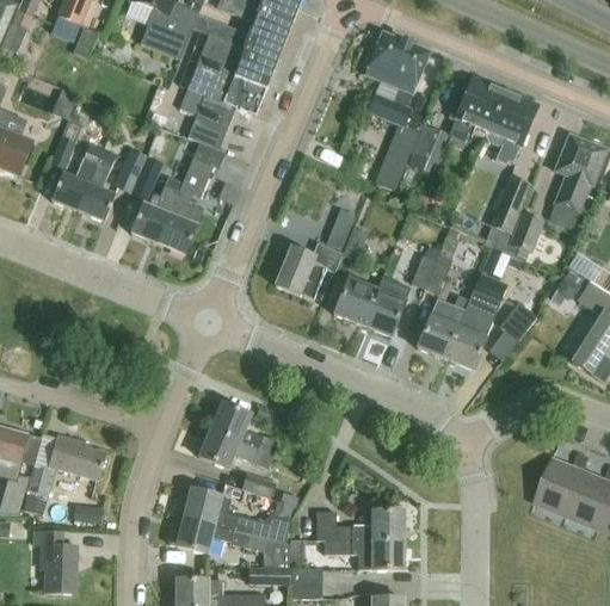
[(0,0),(0,45),(18,2),(12,0),(0,0)]
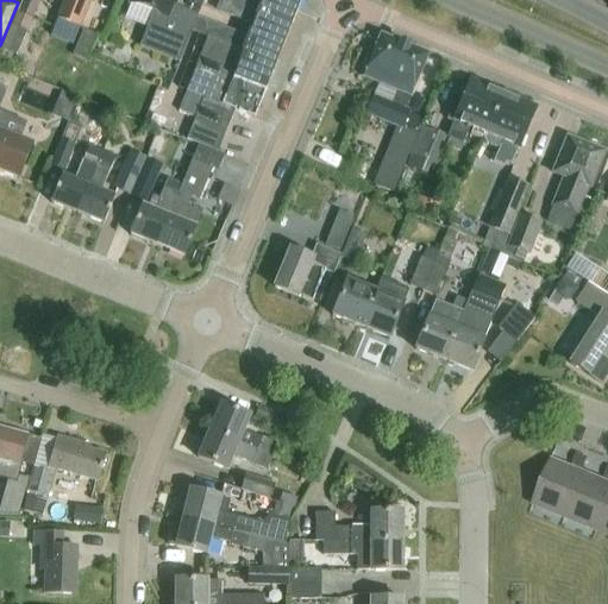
[(22,0),(18,8),(32,14),(38,0),(22,0)]
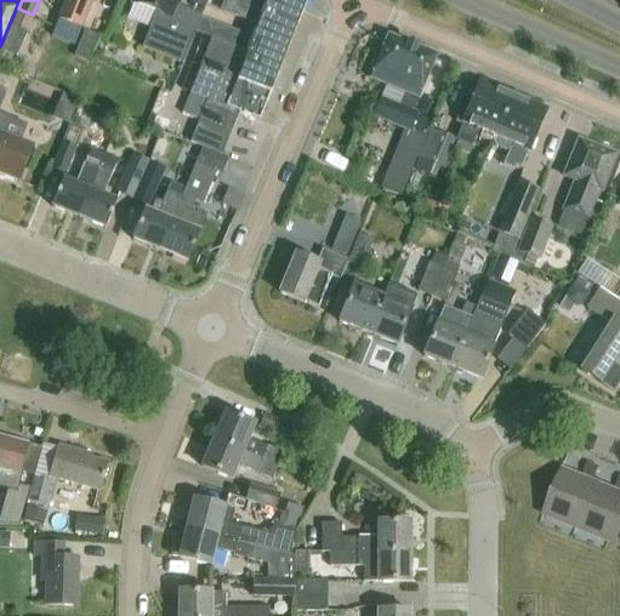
[(63,0),(58,13),(83,23),(91,0),(63,0)]
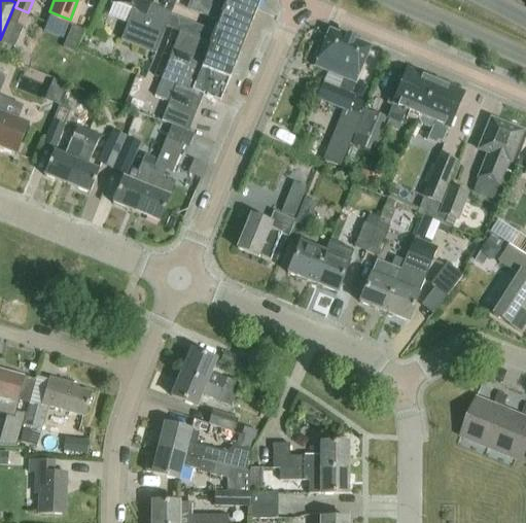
[(118,0),(133,6),(120,36),(154,50),(172,11),(151,2),(152,0),(118,0)]
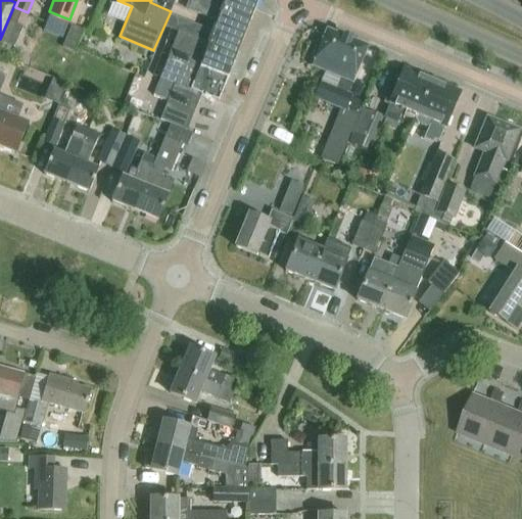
[(160,76),(153,92),(167,97),(159,116),(189,128),(199,100),(202,92),(219,99),(257,0),(225,0),(222,7),(216,22),(208,42),(196,37),(179,30),(160,76)]
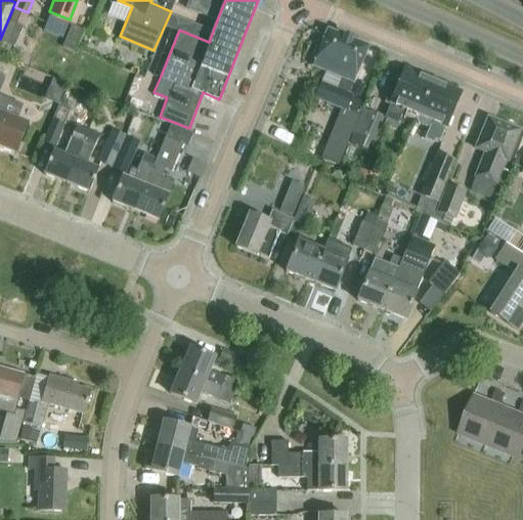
[(191,0),(189,6),(218,18),(222,7),(225,0),(191,0)]
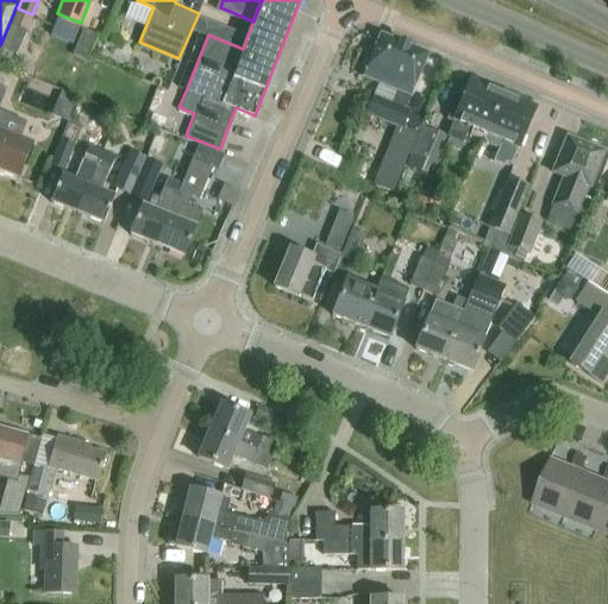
[(25,33),(32,14),(18,8),(10,26),(25,33)]
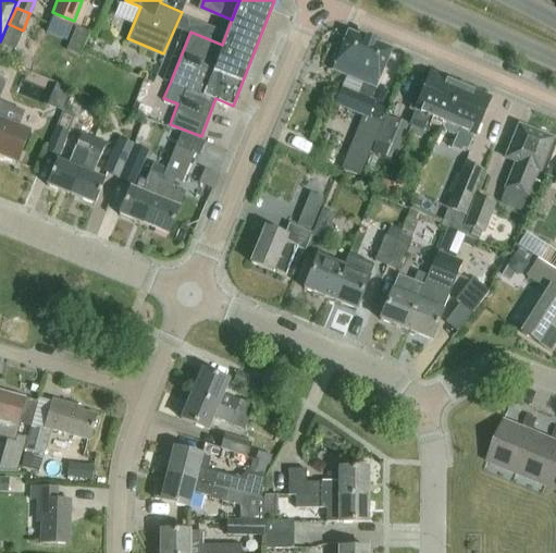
[(89,29),(76,24),(66,48),(78,53),(89,29)]
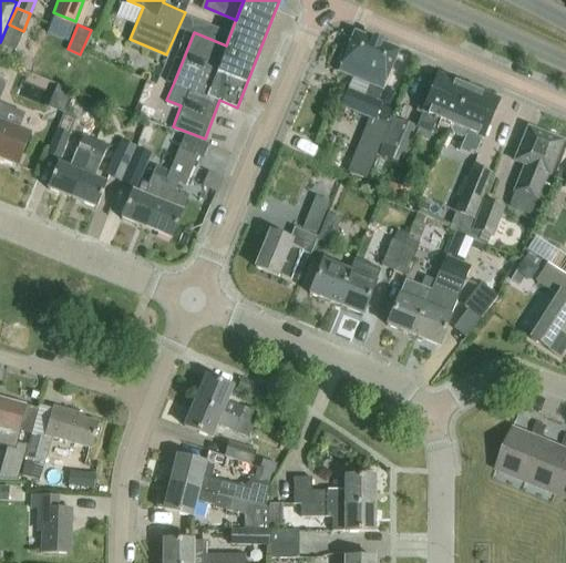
[(381,100),(378,99),(399,50),(356,31),(340,69),(370,81),(366,90),(362,89),(360,92),(348,86),(341,103),(374,118),(381,100)]
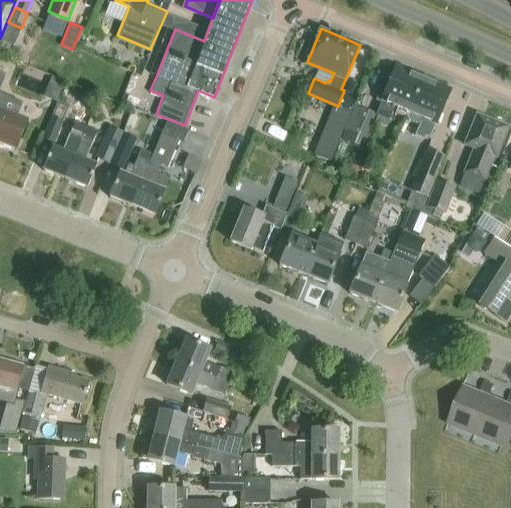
[(397,103),(409,109),(406,114),(407,116),(424,78),(397,65),(388,86),(383,83),(376,98),(382,100),(377,111),(378,112),(375,119),(387,125),(397,103)]
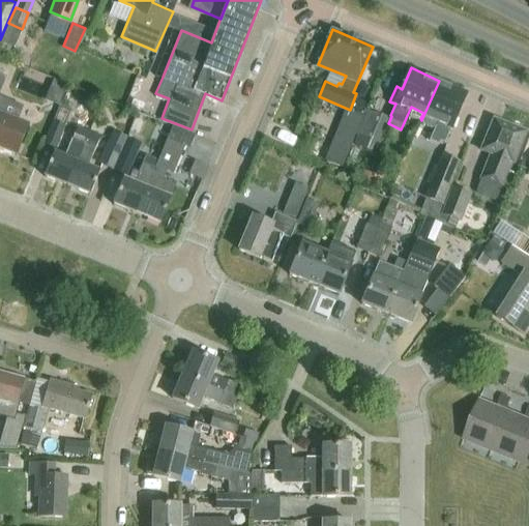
[(0,75),(0,147),(16,154),(28,124),(13,119),(20,105),(0,96),(0,89),(5,78),(0,75)]
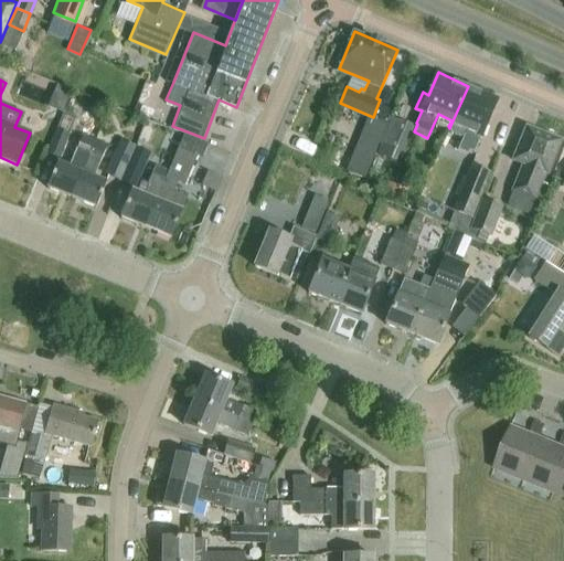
[(459,135),(465,133),(459,148),(469,151),(470,147),(475,149),(497,98),(468,86),(449,128),(451,130),(459,135)]
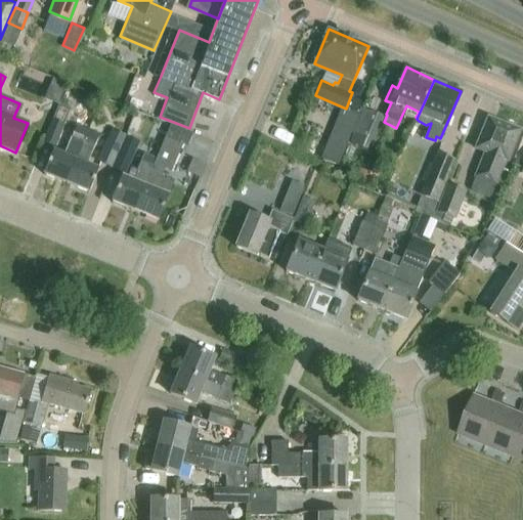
[(59,101),(43,140),(54,144),(71,106),(59,101)]
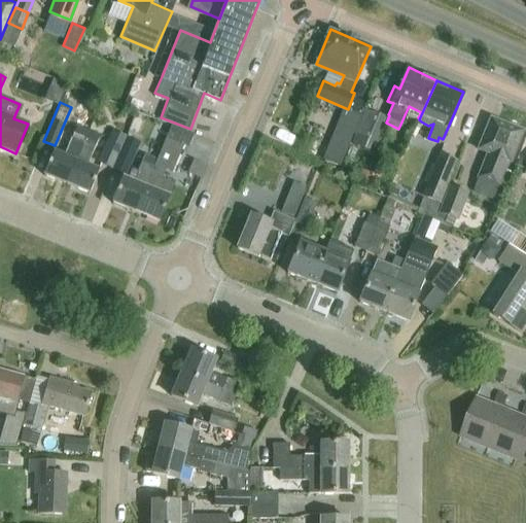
[(382,114),(363,107),(354,130),(373,137),(382,114)]
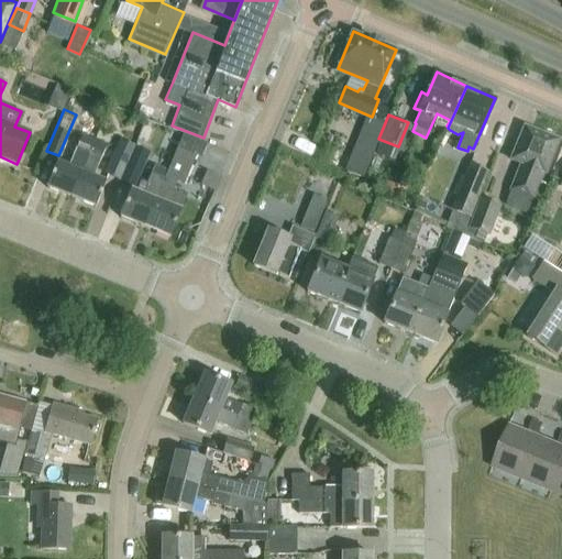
[(547,182),(542,181),(558,140),(527,125),(515,156),(522,161),(516,179),(513,188),(536,197),(538,204),(547,182)]
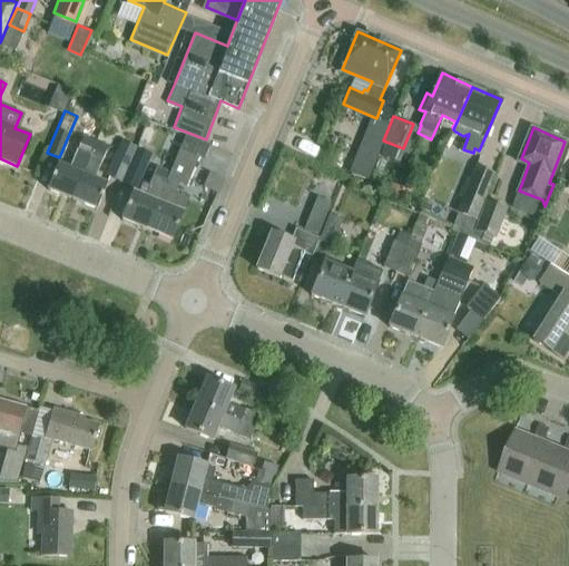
[(170,173),(148,226),(173,236),(184,210),(183,210),(189,195),(176,189),(179,182),(180,179),(187,182),(199,153),(205,156),(211,143),(185,133),(169,172),(170,173)]
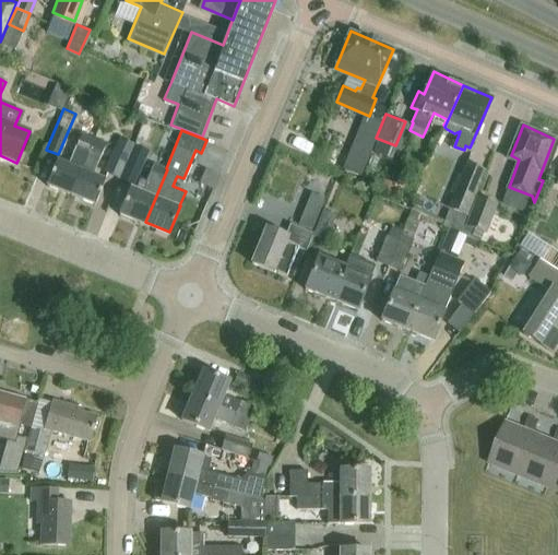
[(82,131),(69,163),(57,158),(48,182),(72,192),(94,136),(82,131)]
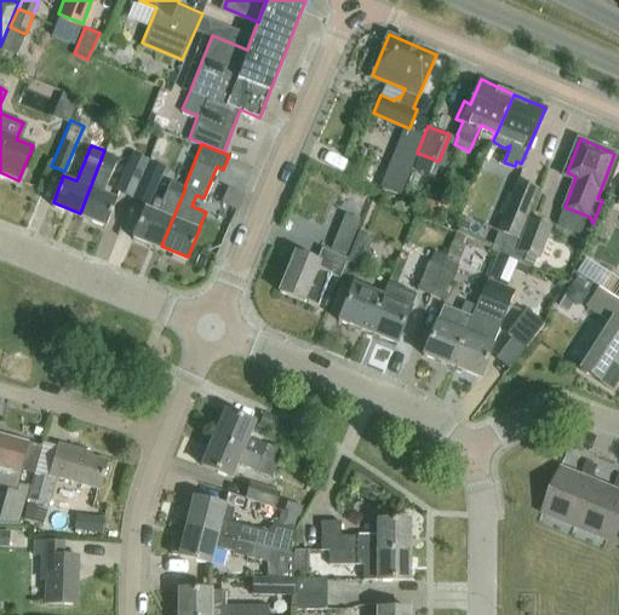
[(116,196),(102,190),(116,155),(104,150),(80,213),(107,223),(116,196)]
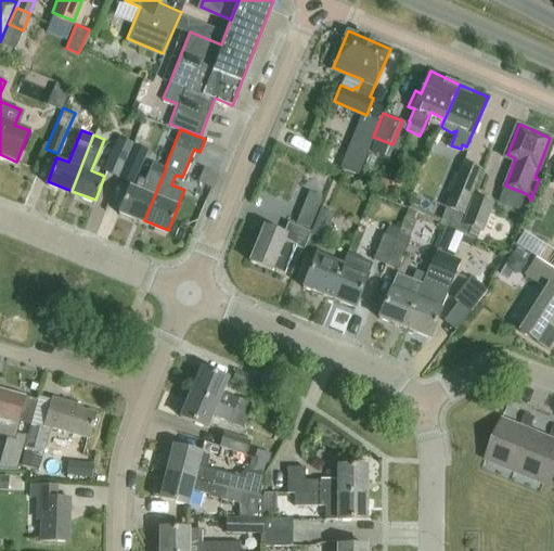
[(115,144),(104,167),(119,175),(129,151),(115,144)]
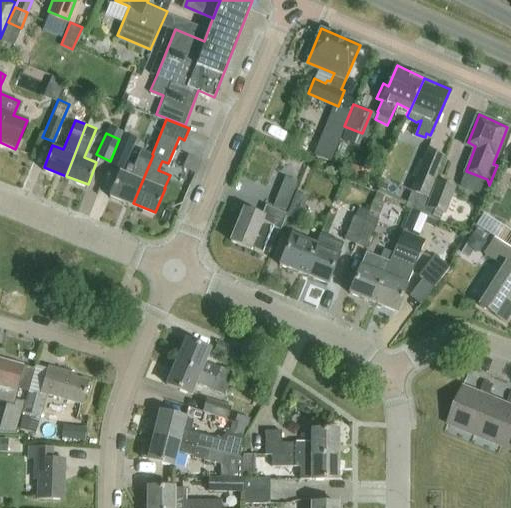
[(133,145),(119,139),(110,161),(124,167),(133,145)]
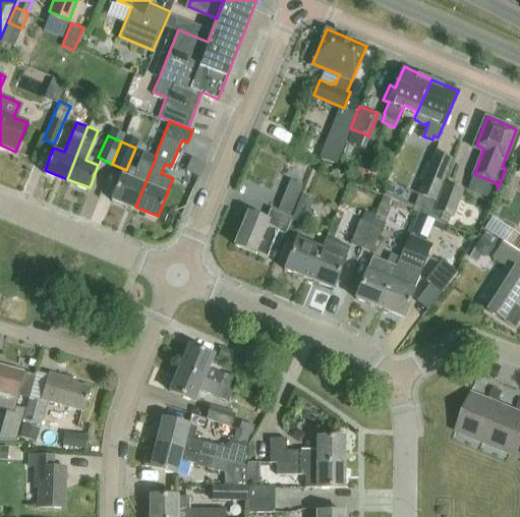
[(436,198),(444,180),(453,157),(436,150),(418,191),(436,198)]
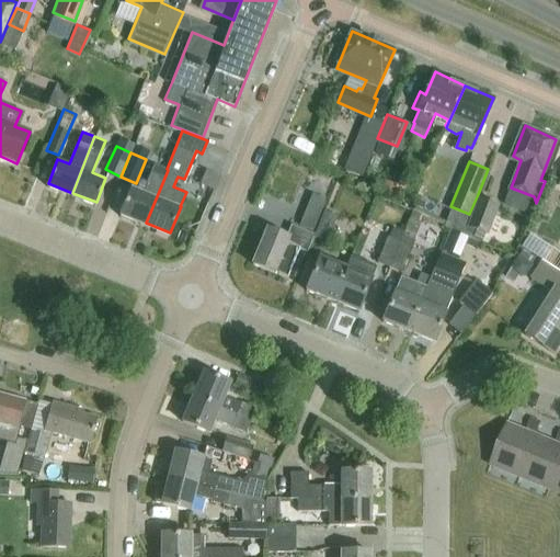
[(132,185),(121,213),(146,223),(168,170),(167,169),(164,174),(155,170),(151,169),(143,190),(132,185)]
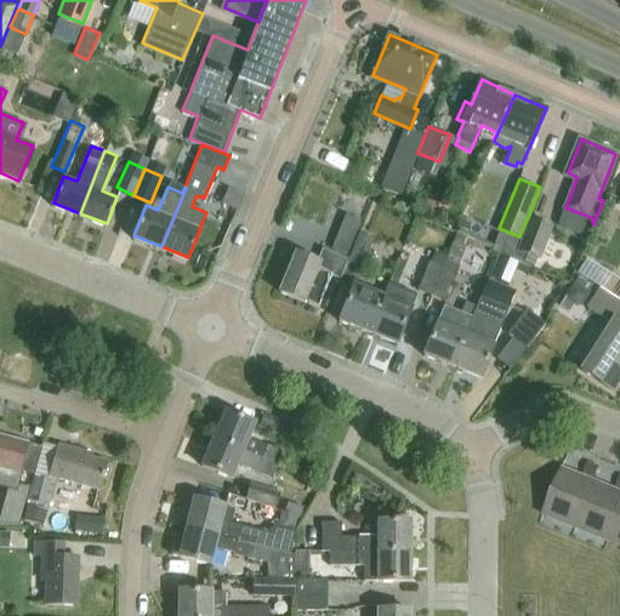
[(519,237),(516,246),(528,251),(525,257),(535,261),(538,255),(541,257),(553,224),(529,215),(519,237)]
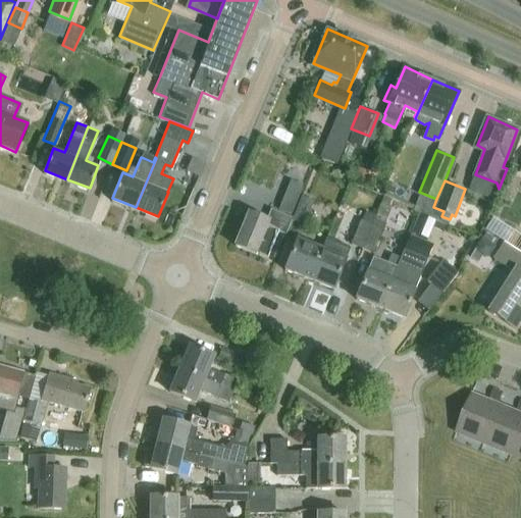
[(303,194),(293,218),(306,222),(315,199),(303,194)]
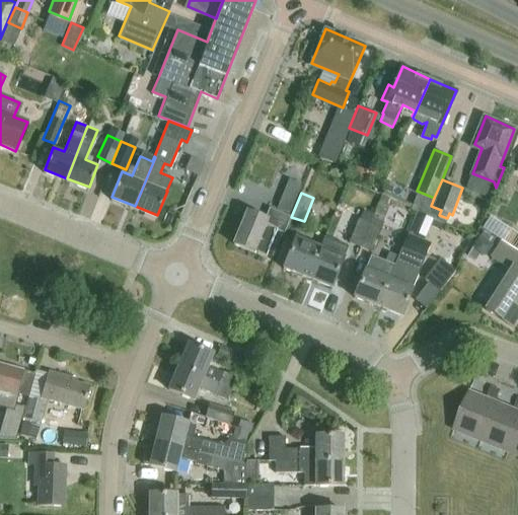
[(268,254),(278,228),(285,230),(291,214),(272,206),(267,217),(247,210),(235,241),(255,250),(255,249),(268,254)]
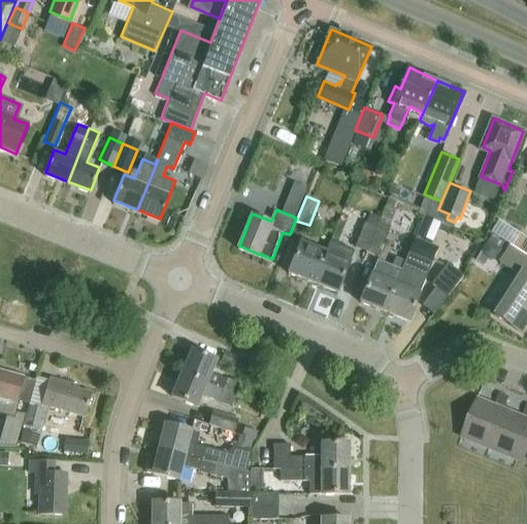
[(432,239),(441,220),(425,213),(417,232),(432,239)]
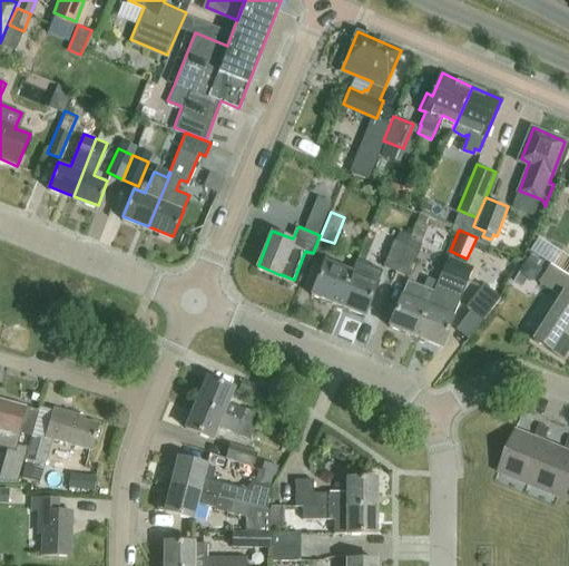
[(396,269),(408,243),(394,237),(384,263),(396,269)]
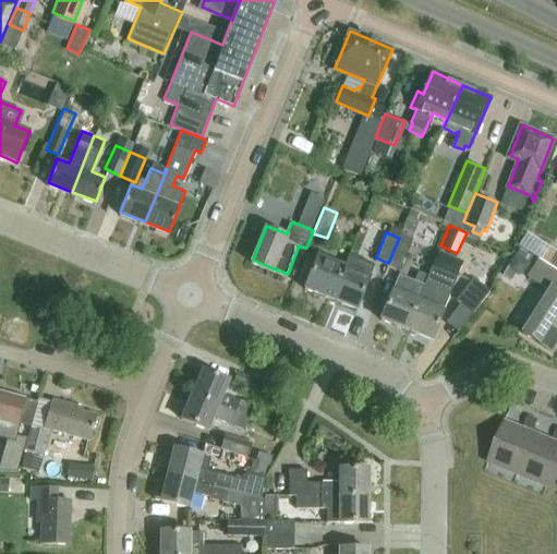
[(411,243),(399,238),(388,263),(401,268),(411,243)]
